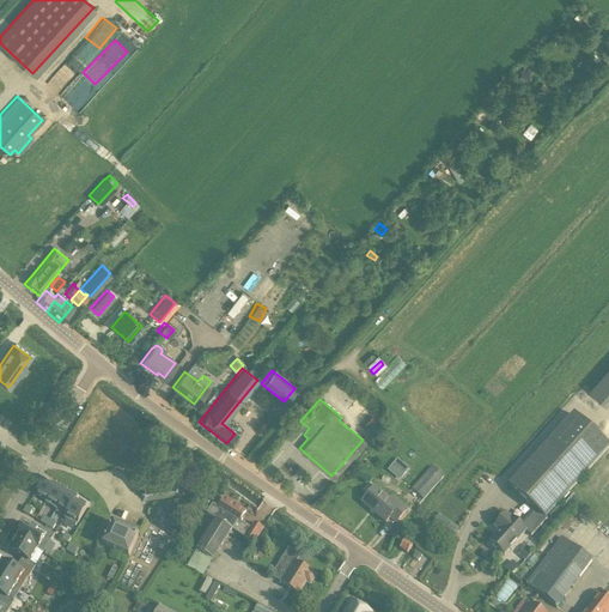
[(506,484),(533,508),(517,525),(528,534),(543,517),(542,516),(606,446),(570,413),(506,484)]
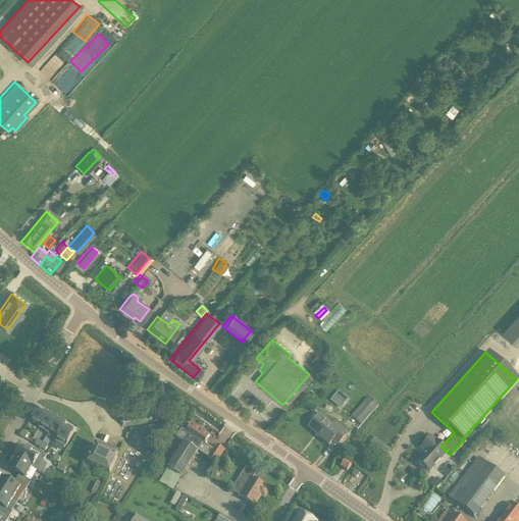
[(82,356),(74,367),(94,378),(95,377),(96,378),(99,373),(98,372),(101,367),(95,364),(98,360),(88,354),(85,358),(82,356)]
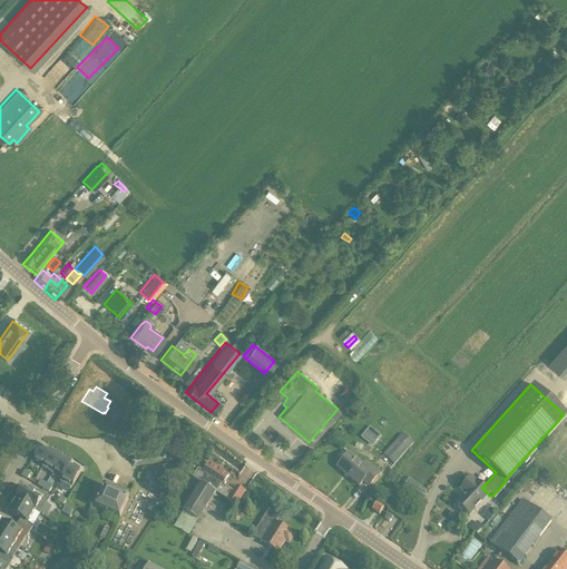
[(81,401),(75,413),(78,415),(76,420),(87,427),(89,422),(96,425),(99,420),(100,421),(104,415),(103,414),(103,413),(81,401)]
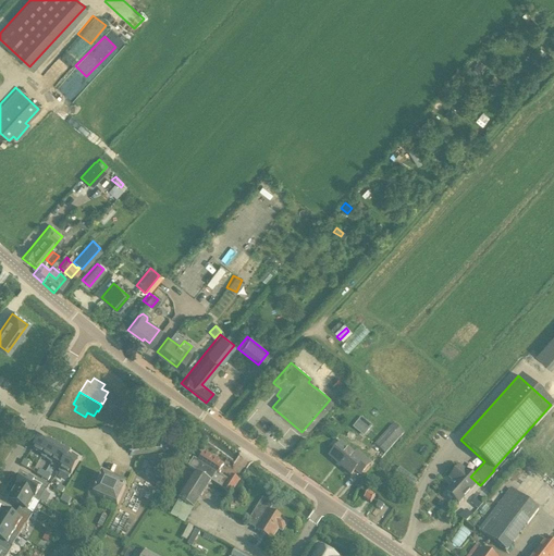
[(361,435),(369,425),(358,416),(349,427),(361,435)]
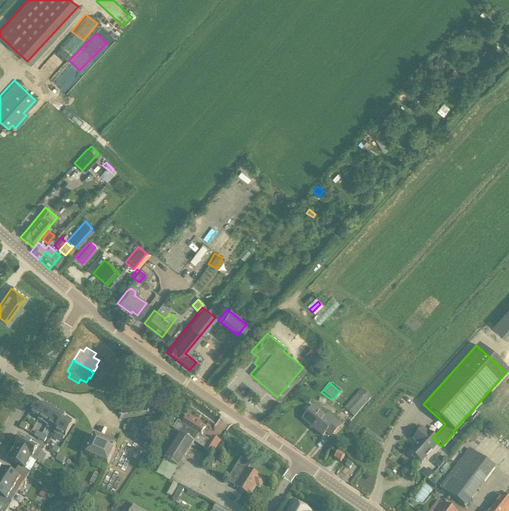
[(368,397),(359,389),(342,408),(347,412),(342,417),(346,421),(351,416),(368,397)]
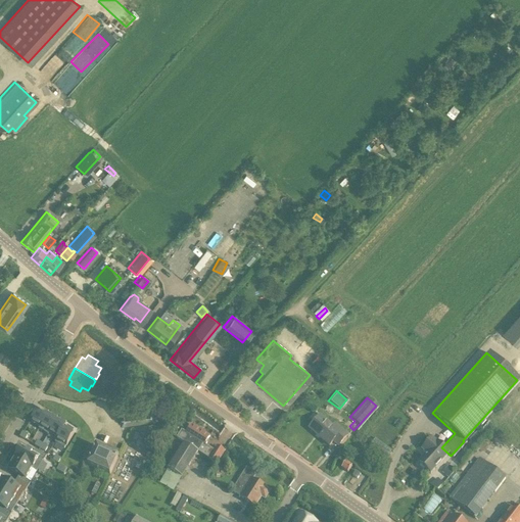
[(152,419),(154,418),(153,417),(154,414),(155,414),(155,412),(154,412),(154,407),(155,407),(154,405),(152,405),(150,402),(151,401),(149,400),(149,401),(145,402),(145,401),(143,401),(143,402),(139,402),(139,401),(137,402),(137,404),(134,404),(134,402),(132,402),(132,404),(128,405),(128,404),(126,404),(126,405),(122,406),(122,404),(120,405),(121,410),(117,410),(119,422),(122,422),(122,423),(124,423),(124,422),(129,421),(129,422),(130,422),(130,421),(134,421),(136,421),(136,420),(140,420),(140,421),(142,420),(146,419),(146,420),(148,420),(148,419),(151,418),(152,419)]
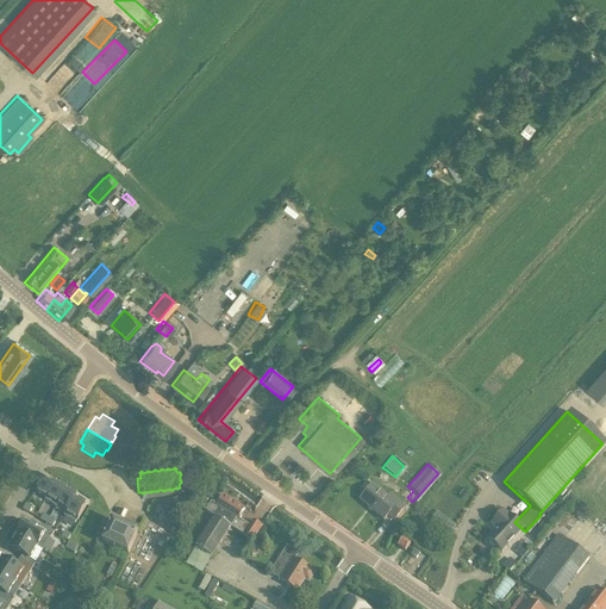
[(43,476),(32,491),(43,498),(54,482),(43,476)]
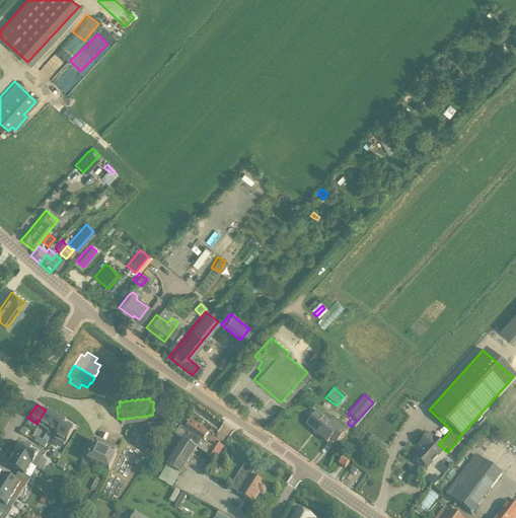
[(37,424),(35,426),(45,431),(46,429),(54,415),(46,410),(37,424)]
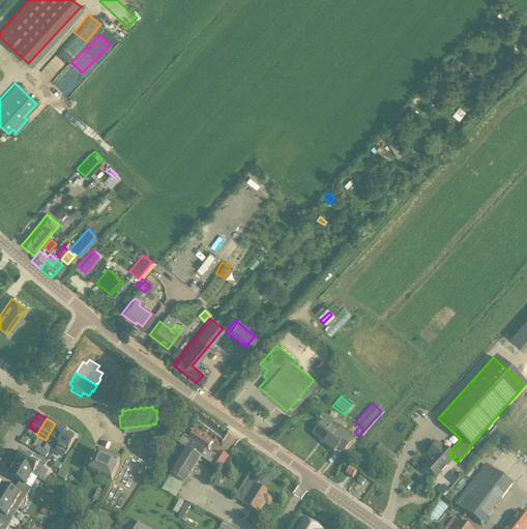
[(340,450),(349,440),(344,435),(341,438),(321,420),(311,433),(331,450),(334,446),(340,450)]
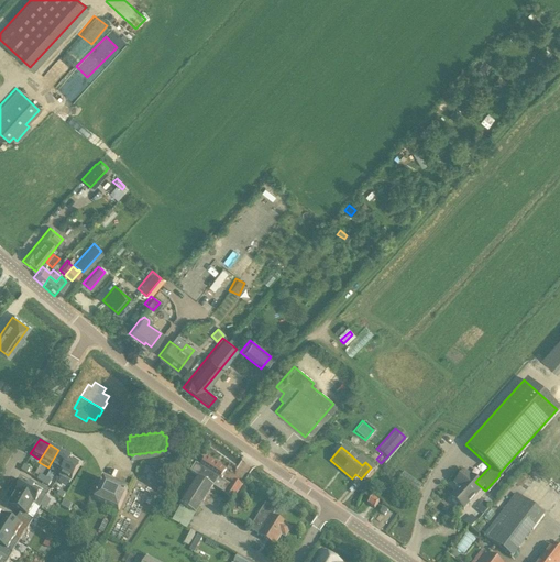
[(58,450),(50,465),(59,471),(68,456),(58,450)]
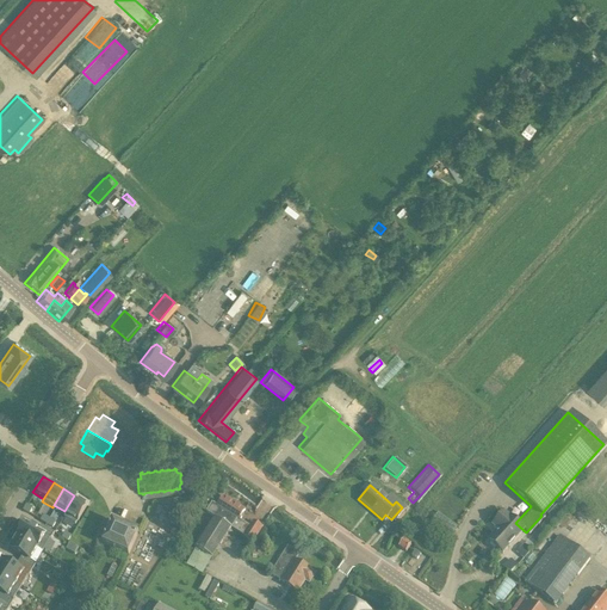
[(62,515),(61,517),(72,523),(82,505),(73,499),(75,495),(74,495),(64,511),(62,515)]
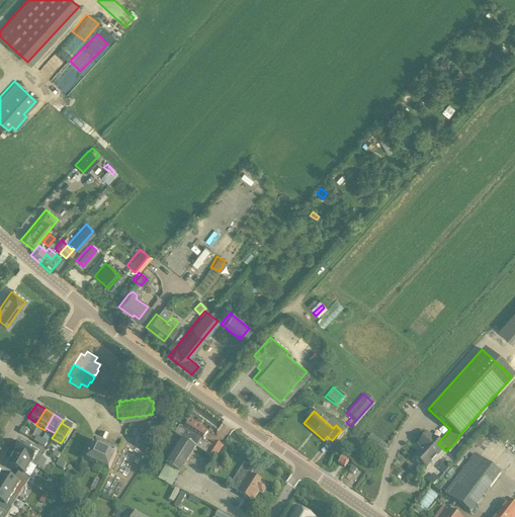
[(211,457),(219,445),(212,441),(209,445),(200,440),(201,438),(200,437),(204,432),(186,420),(181,428),(177,425),(172,433),(179,437),(179,438),(193,446),(205,453),(211,457)]
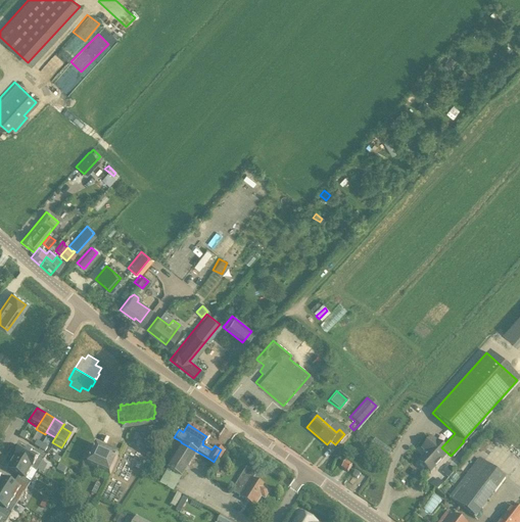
[(429,437),(419,447),(424,453),(416,462),(427,472),(446,452),(434,441),(434,442),(429,437)]
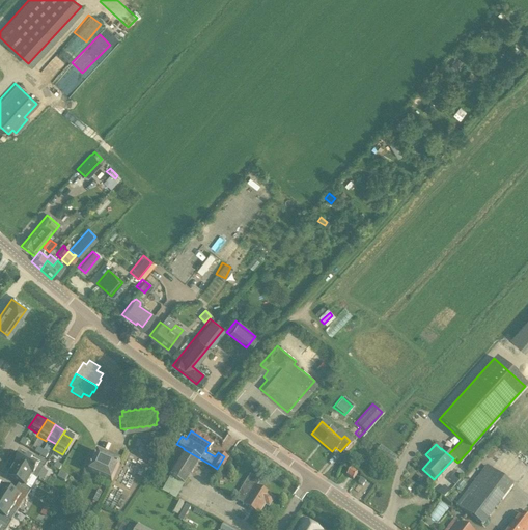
[(198,457),(184,449),(167,475),(182,483),(198,457)]
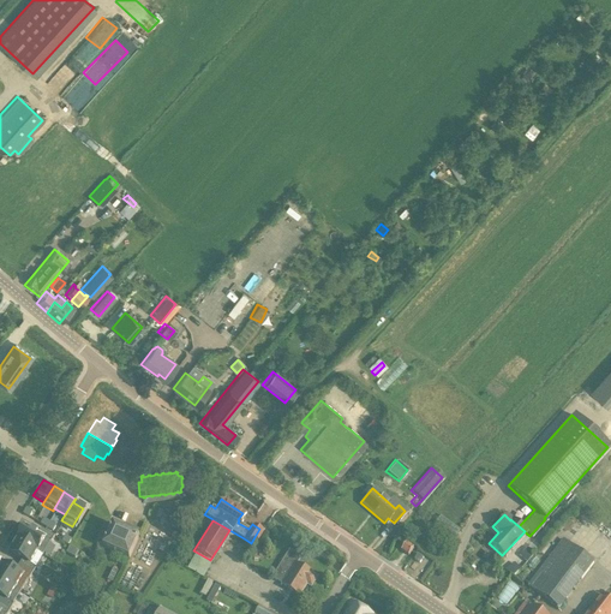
[(126,558),(136,534),(109,523),(108,525),(102,522),(93,542),(100,546),(126,558)]
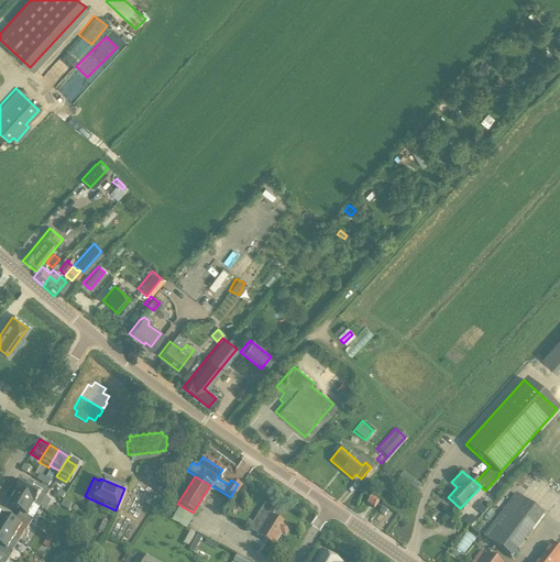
[(20,481),(13,493),(32,505),(36,507),(43,495),(44,496),(47,491),(35,483),(32,488),(20,481)]
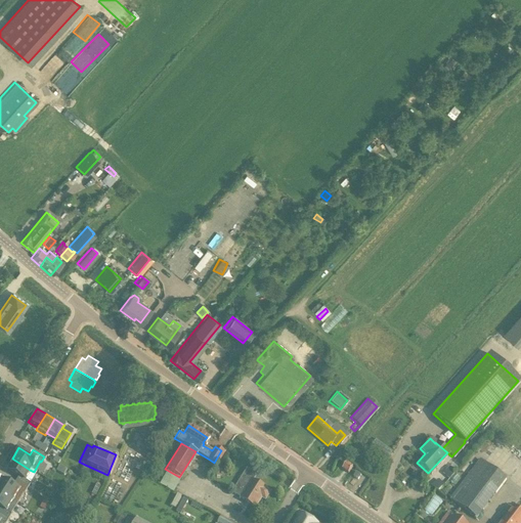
[(146,450),(143,455),(147,458),(149,459),(153,453),(150,452),(146,450)]
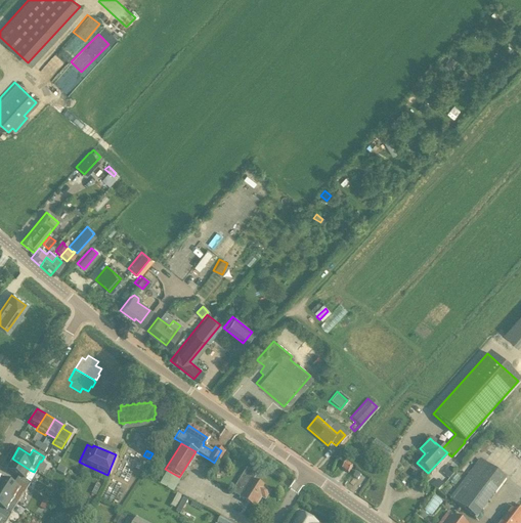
[(8,465),(5,470),(16,476),(13,481),(25,488),(28,483),(24,480),(30,470),(12,459),(11,461),(8,465)]
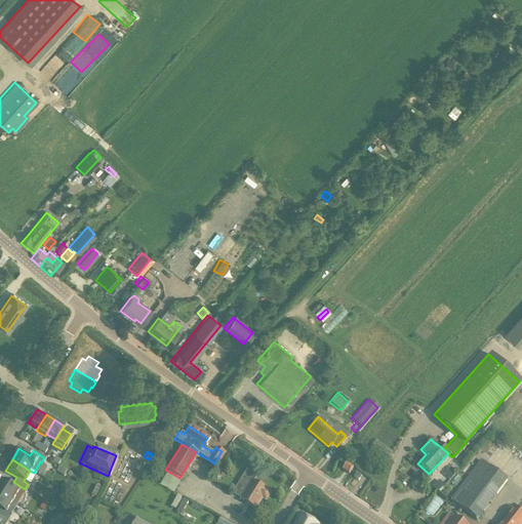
[(450,498),(476,519),(482,510),(466,497),(479,481),(495,493),(507,480),(481,459),(450,498)]
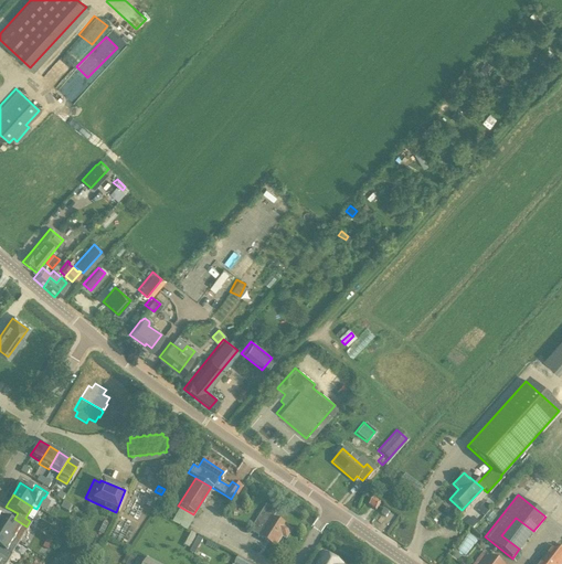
[(373,509),(377,502),(370,499),(367,504),(373,509)]
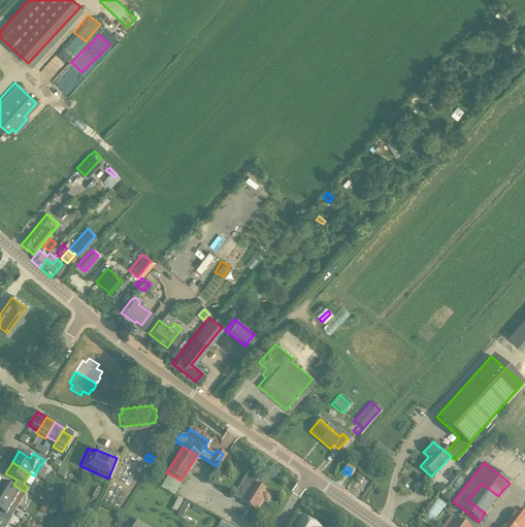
[(450,469),(444,478),(450,483),(456,475),(450,469)]
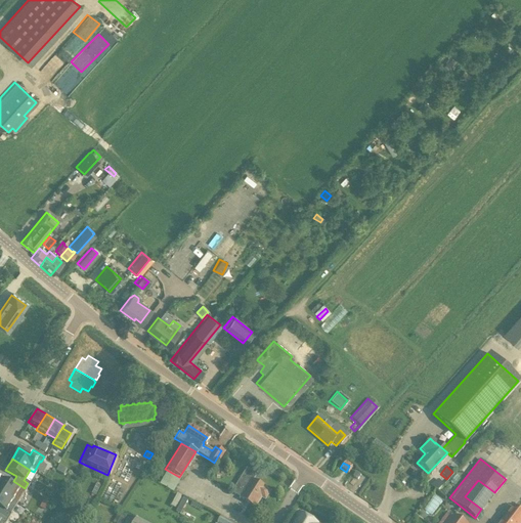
[(254,474),(244,468),(229,491),(239,497),(252,507),(258,496),(262,499),(267,491),(263,489),(263,488),(250,480),(254,474)]
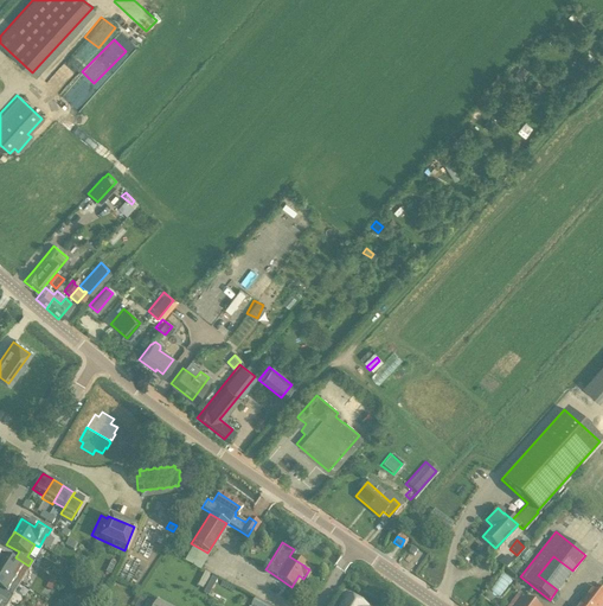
[(0,555),(0,573),(17,584),(25,571),(25,572),(29,566),(15,557),(12,563),(0,555)]
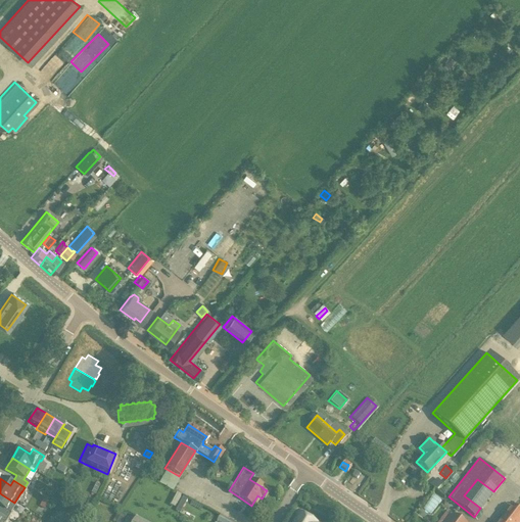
[(176,507),(180,494),(175,492),(170,505),(176,507)]
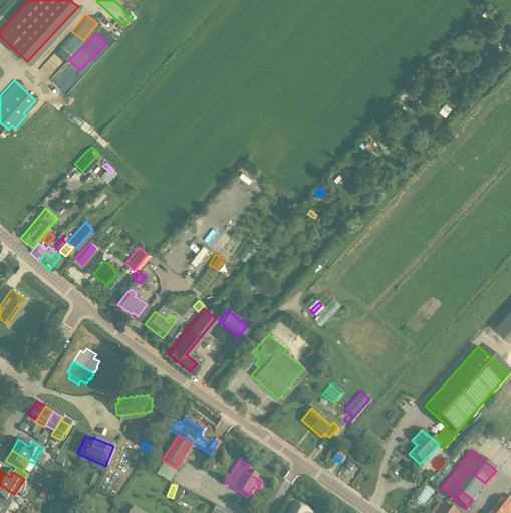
[(0,506),(6,509),(9,504),(8,504),(14,494),(0,485),(0,506)]
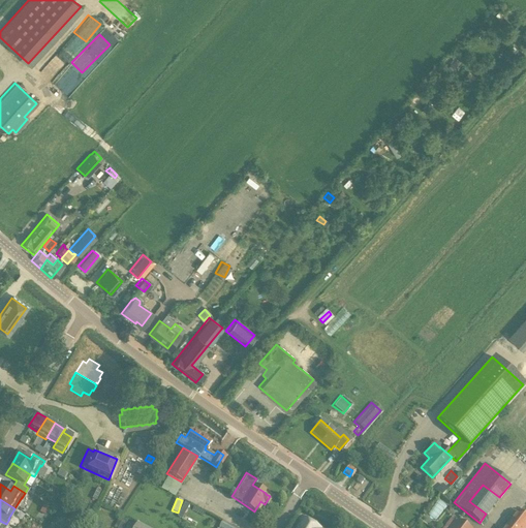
[(181,518),(188,503),(183,501),(176,515),(181,518)]
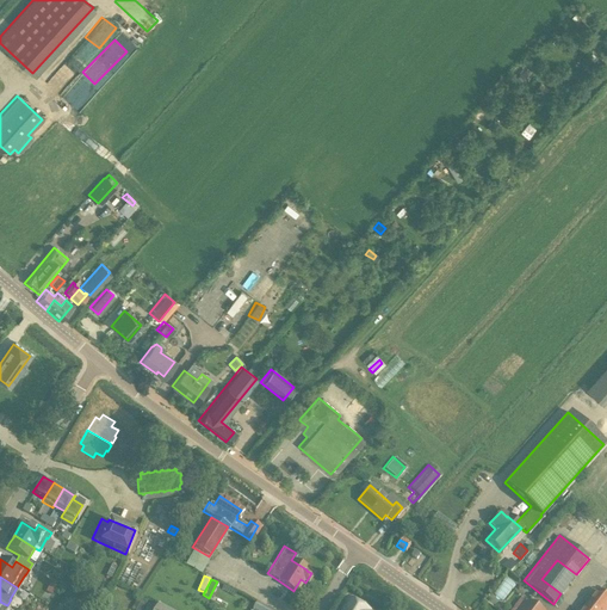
[(578,609),(602,609),(606,605),(606,598),(595,590),(578,609)]
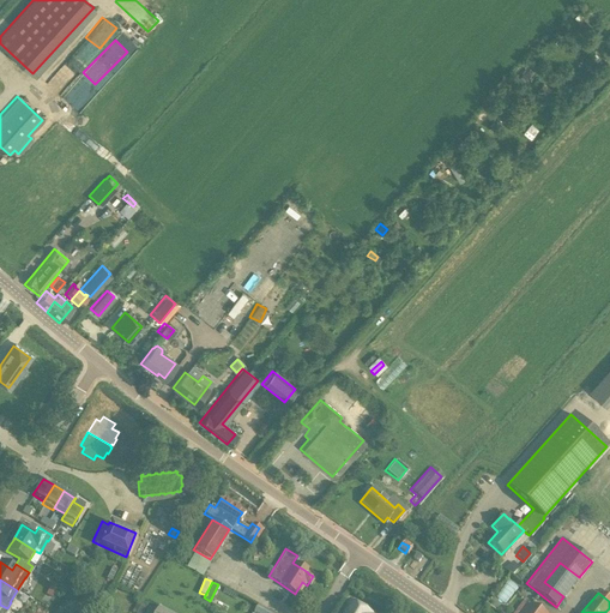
[(139,612),(144,606),(136,601),(130,612),(131,612),(139,612)]
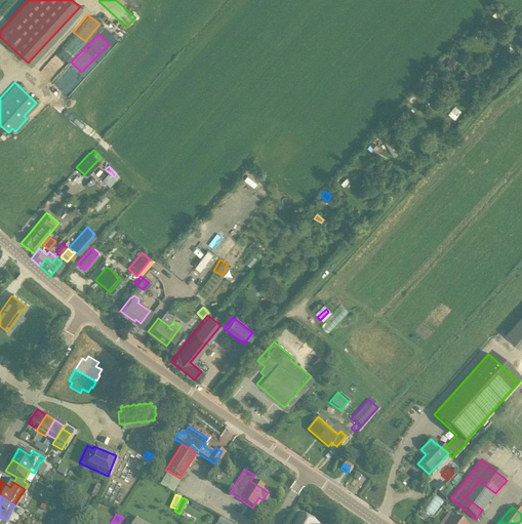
[(314,523),(297,514),(291,523),(314,523)]
